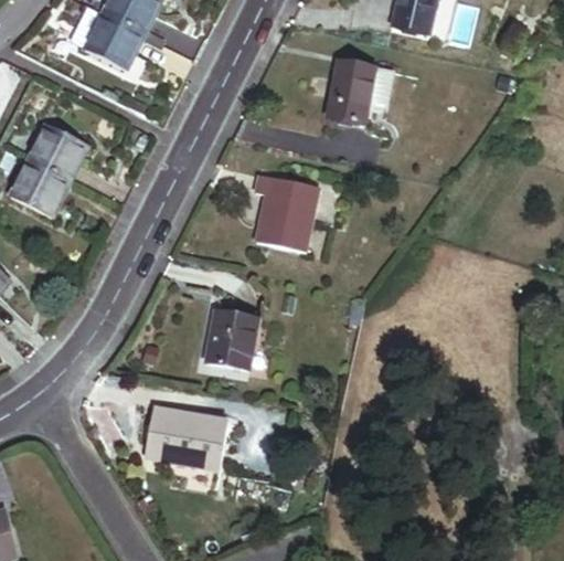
[(146,34),(162,0),(109,0),(104,12),(146,34)]
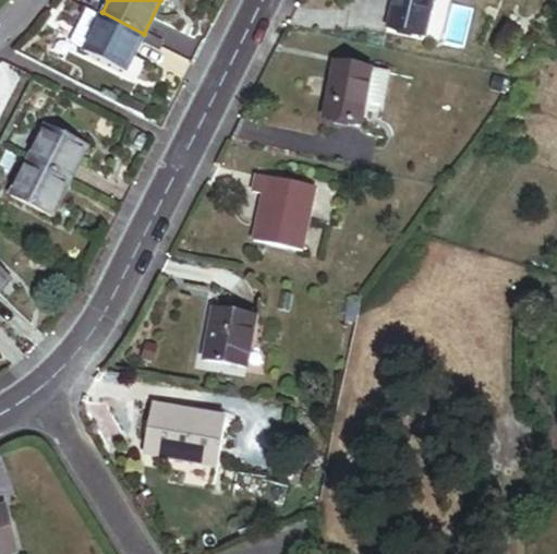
[(394,0),(388,23),(424,32),(431,0),(394,0)]
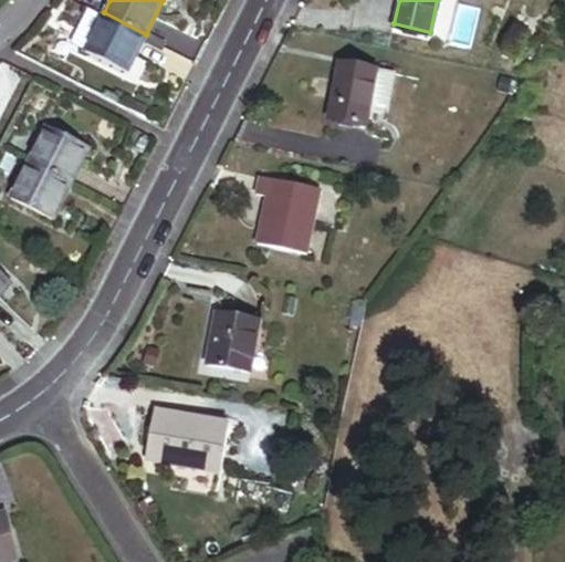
[(127,70),(146,34),(104,12),(90,6),(71,42),(127,70)]
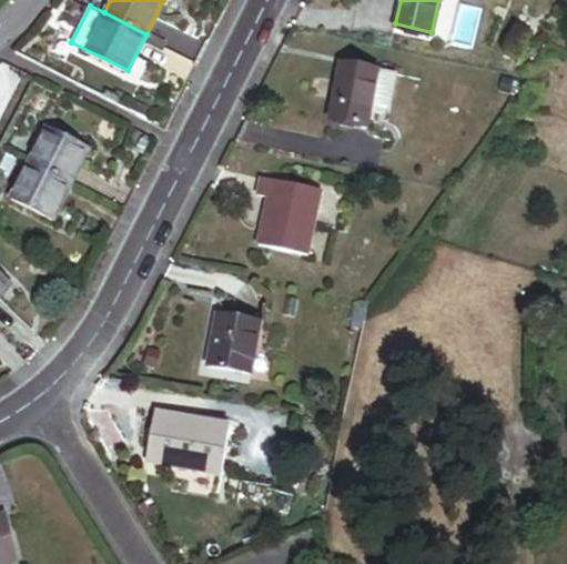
[(395,72),(342,61),(330,118),(367,126),(371,107),(383,109),(388,106),(395,72)]
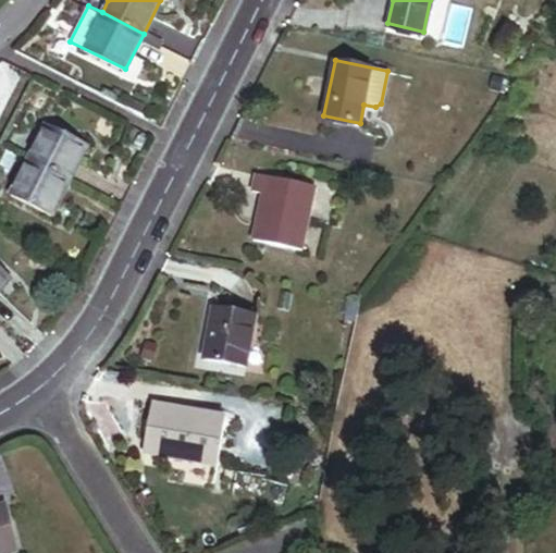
[(70,177),(88,142),(47,121),(28,157),(70,177)]
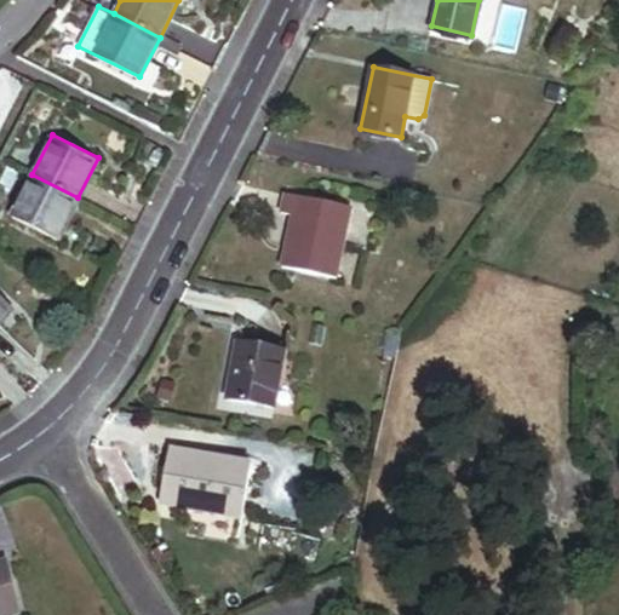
[(57,237),(78,197),(32,174),(12,214),(57,237)]
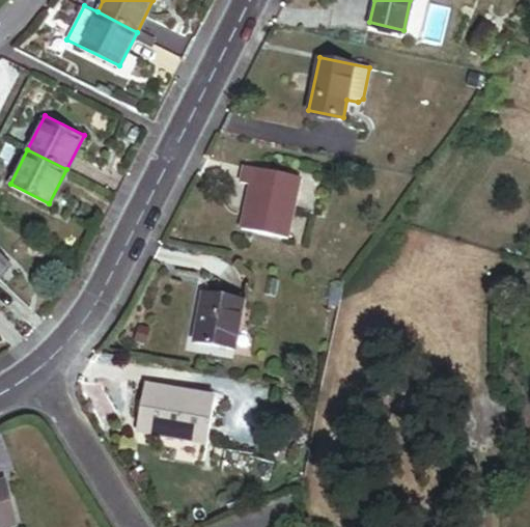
[(300,175),(245,163),(241,181),(253,183),(247,210),(244,210),(241,225),(285,236),(300,175)]
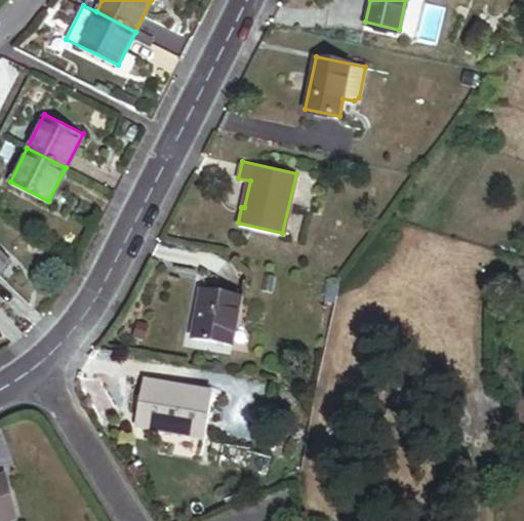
[(0,272),(11,261),(0,249),(0,272)]
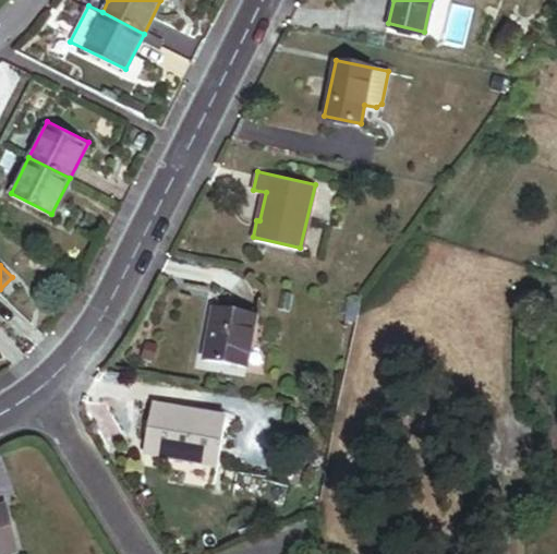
[(256,314),(213,305),(203,357),(246,364),(256,314)]
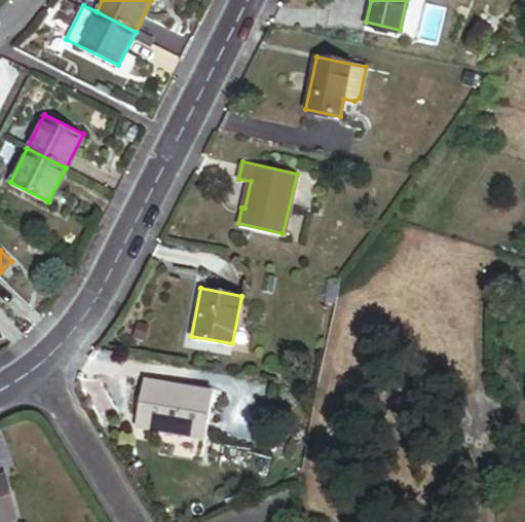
[(214,392),(144,380),(137,424),(205,437),(214,392)]
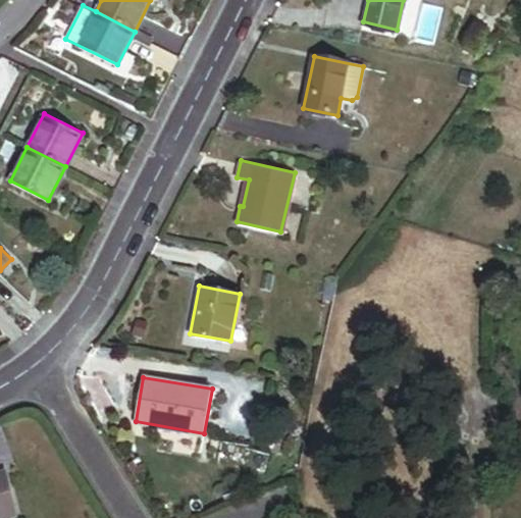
[(5,470),(0,471),(0,517),(16,514),(5,470)]
